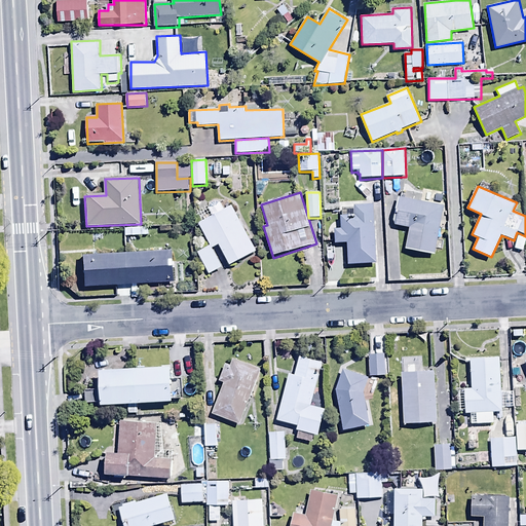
[(435,255),(444,205),(420,201),(421,197),(401,194),(395,226),(410,228),(406,250),(435,255)]
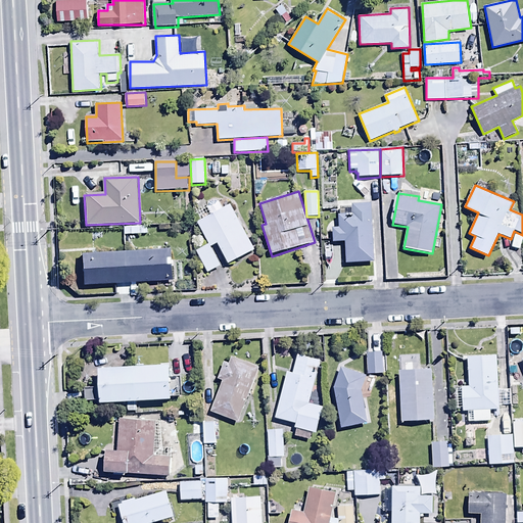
[(209,244),(196,252),(207,273),(222,266),(212,248),(220,244),(230,264),(255,250),(231,205),(223,210),(217,199),(205,205),(204,203),(196,207),(199,212),(196,214),(201,222),(198,223),(209,244)]
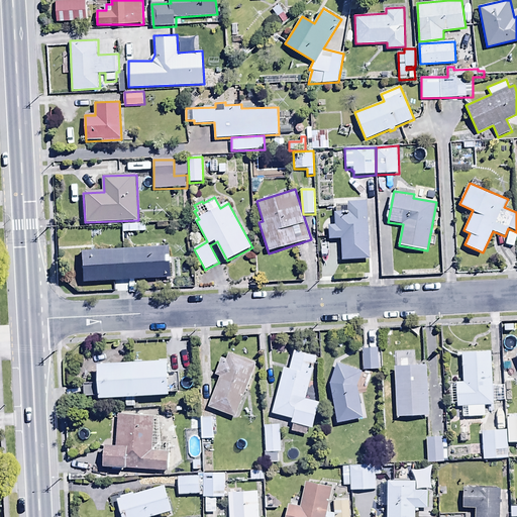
[(370,260),(367,201),(349,202),(349,211),(334,212),(334,225),(328,225),(328,229),(319,230),(319,237),(329,237),(329,240),(340,240),(342,262),(370,260)]
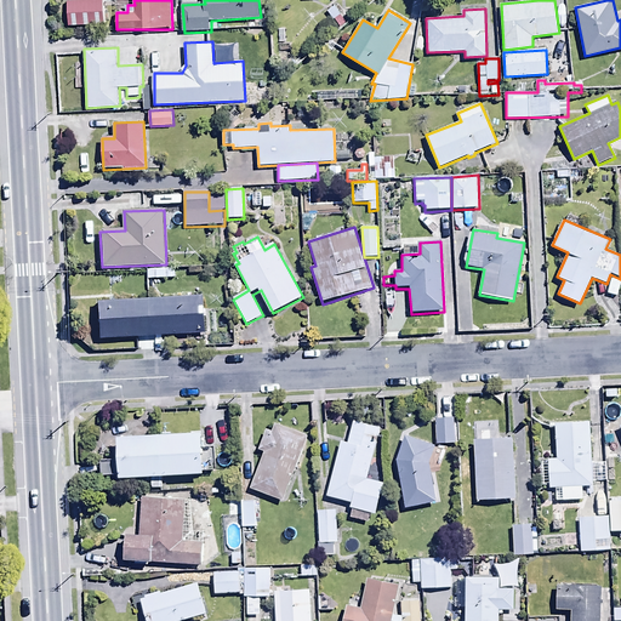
[(174,269),(148,271),(148,290),(165,289),(165,279),(175,279),(174,269)]
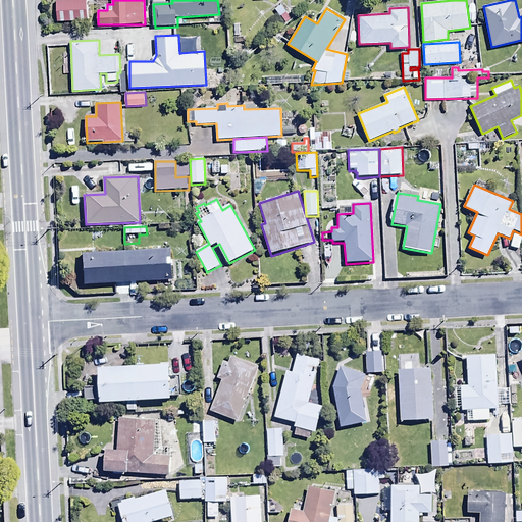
[(521,237),(513,235),(510,248),(519,250),(521,237)]
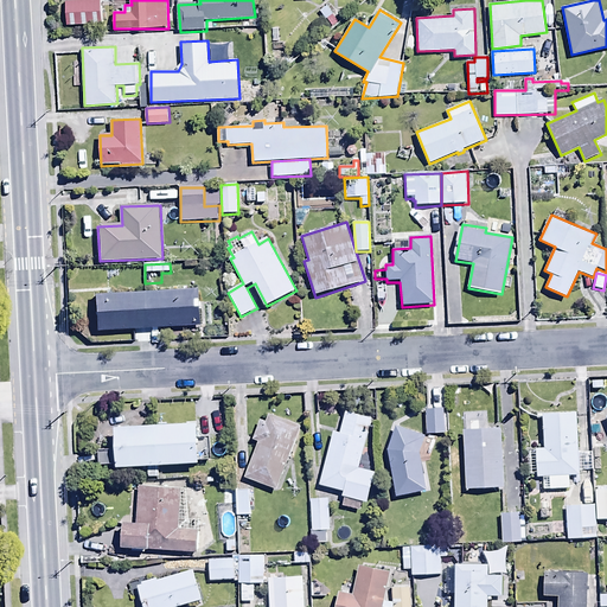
[(199,289),(94,295),(96,332),(202,326),(199,289)]
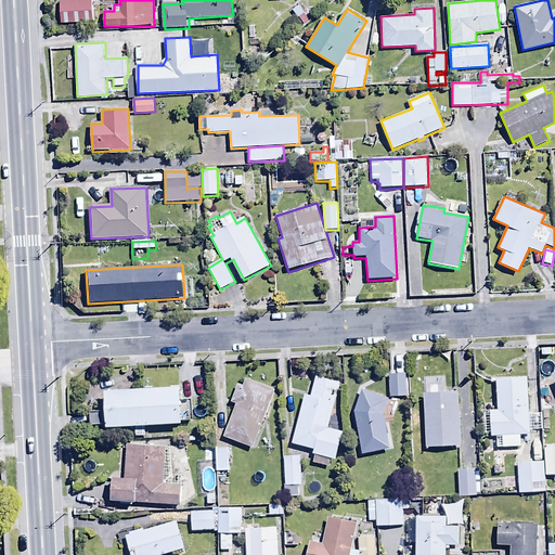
[(405,374),(389,375),(389,399),(407,398),(405,374)]
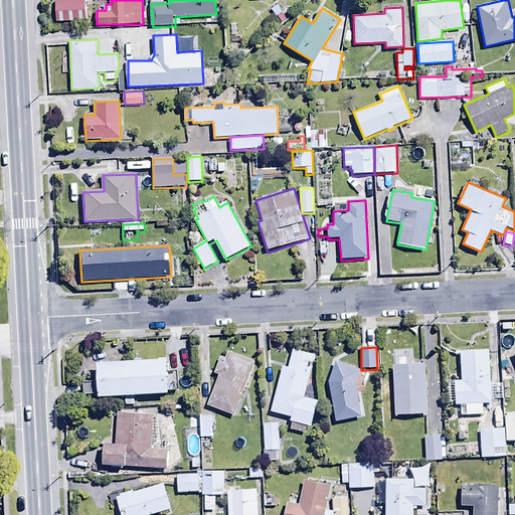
[(289,368),(283,367),(272,412),(291,417),(290,420),(293,421),(291,431),(305,434),(307,426),(311,427),(318,400),(306,397),(317,355),(294,349),(289,368)]
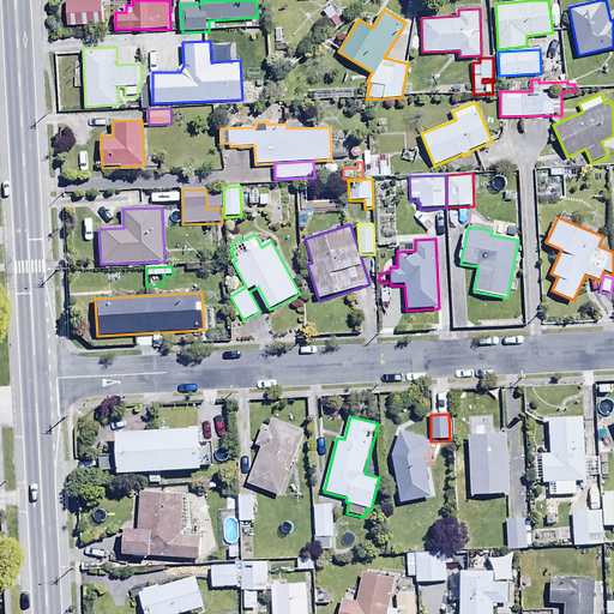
[(272,419),(269,428),(263,426),(256,447),(260,449),(248,483),(281,495),(305,431),(272,419)]
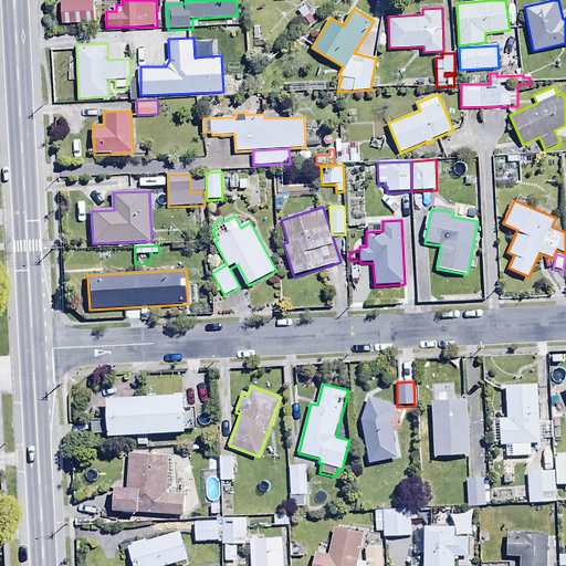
[(541,423),(537,386),(506,388),(509,418),(501,419),(502,444),(505,444),(506,458),(532,456),(532,444),(542,444),(541,439),(554,438),(553,422),(541,423)]
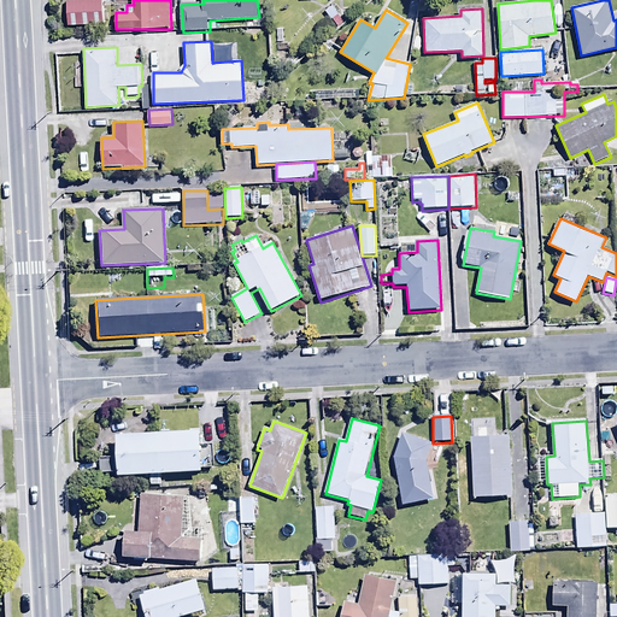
[(203,429),(118,434),(119,457),(101,457),(101,472),(119,471),(119,474),(205,470),(205,468),(215,466),(213,446),(203,446),(203,429)]
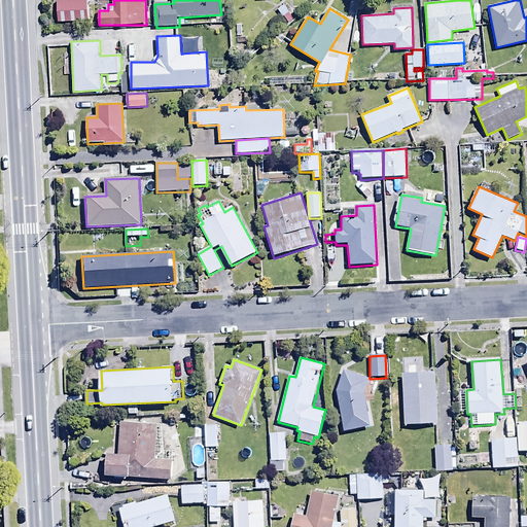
[(344,370),(336,391),(343,431),(371,427),(365,393),(371,380),(344,370)]
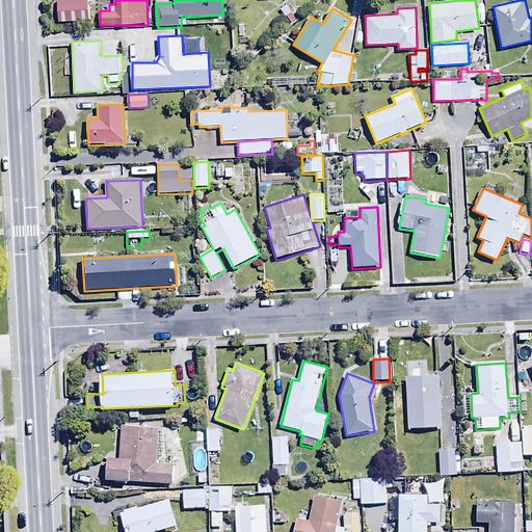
[(440,375),(406,376),(409,429),(443,427),(440,375)]
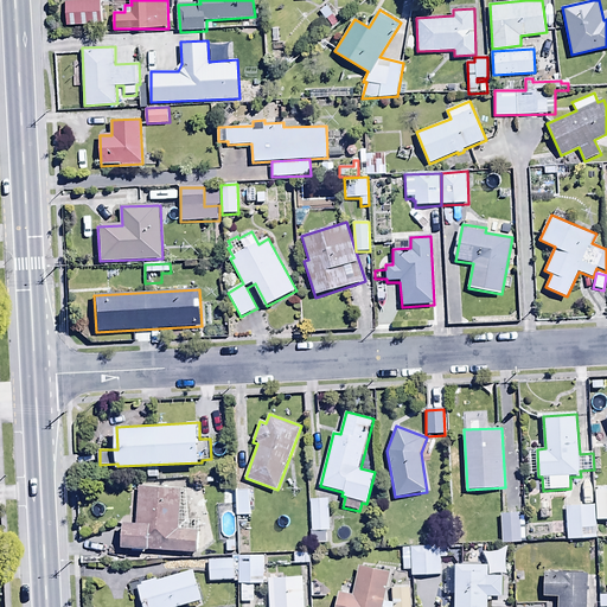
[(187,490),(141,486),(138,523),(125,522),(122,547),(197,555),(200,521),(189,519),(187,490)]
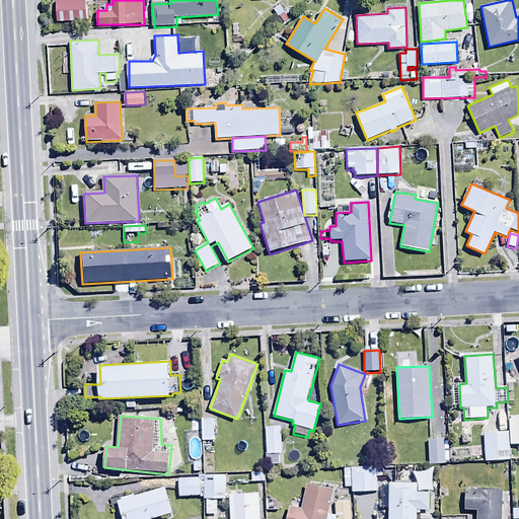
[(518,418),(510,418),(511,444),(518,443),(518,418)]
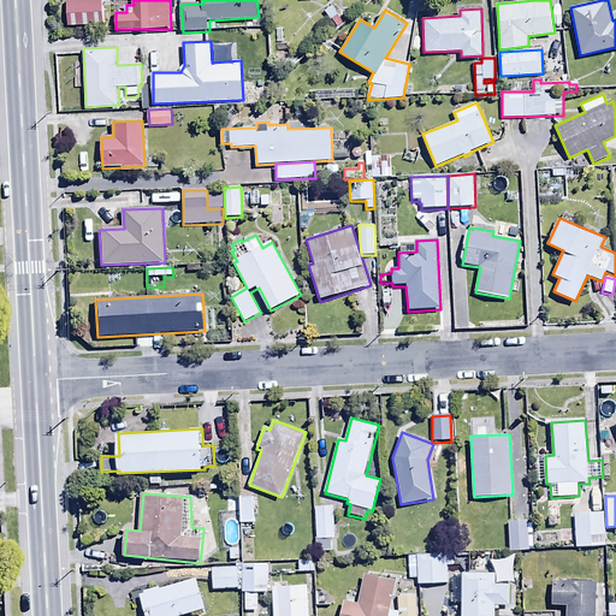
[(254,497),(240,497),(240,525),(254,525),(254,497)]
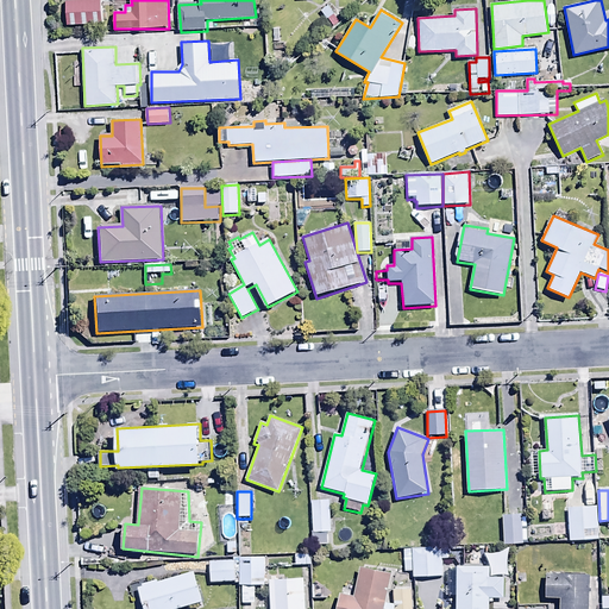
[(327,534),(331,533),(331,502),(313,502),(313,546),(327,545),(327,534)]
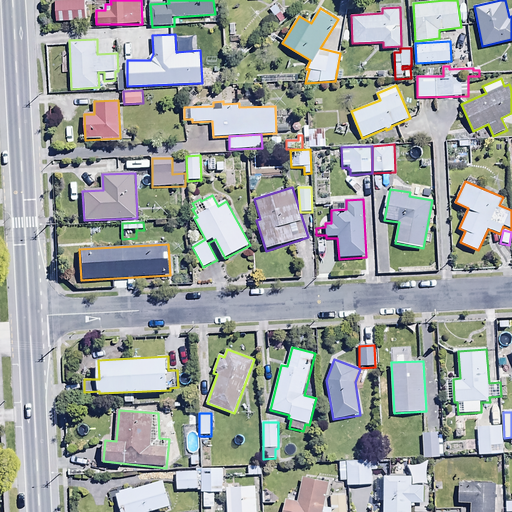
[(504,454),(502,426),(476,427),(478,456),(504,454)]
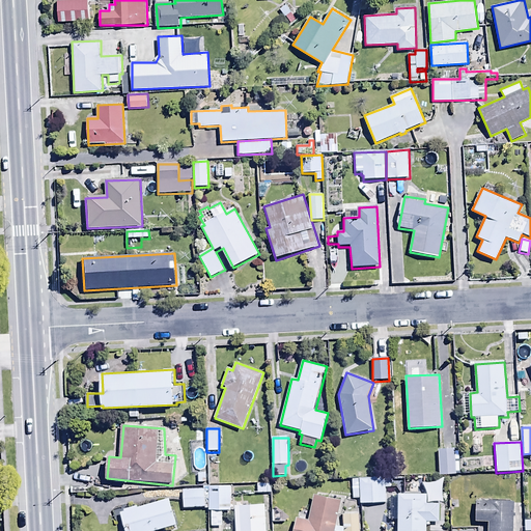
[(459,451),(454,451),(454,449),(439,449),(440,475),(455,475),(454,472),(460,472),(459,451)]
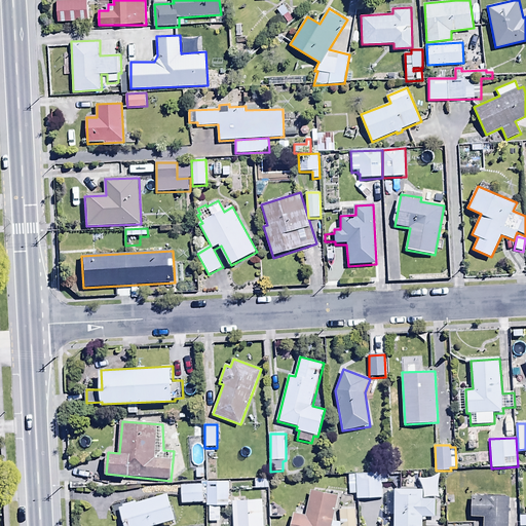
[(357,494),(357,499),(382,498),(382,482),(386,482),(386,473),(371,473),(371,468),(355,468),(355,475),(348,475),(348,494),(357,494)]
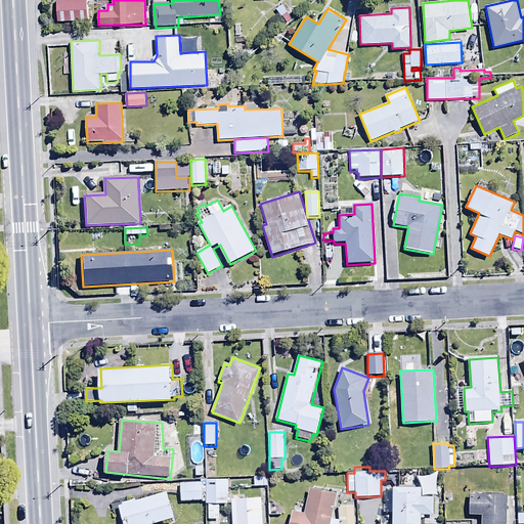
[(422,487),(394,486),(393,523),(420,523),(421,516),(435,516),(435,494),(438,494),(437,483),(439,472),(429,476),(418,477),(422,487)]
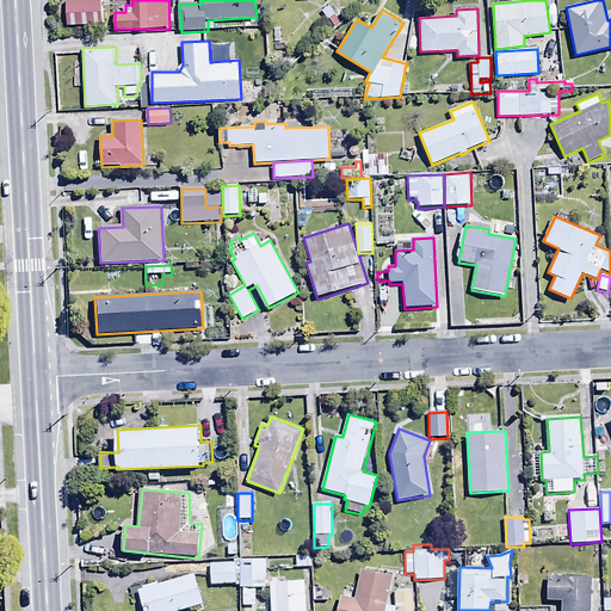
[(313,556),(296,557),(297,569),(314,568),(313,556)]
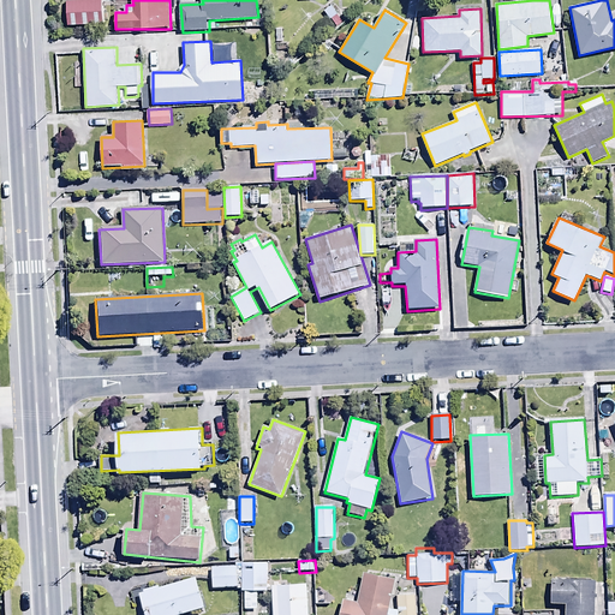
[(212,589),(242,587),(242,591),(244,591),(245,609),(258,609),(257,591),(268,590),(267,562),(236,563),(236,567),(212,567),(212,589)]
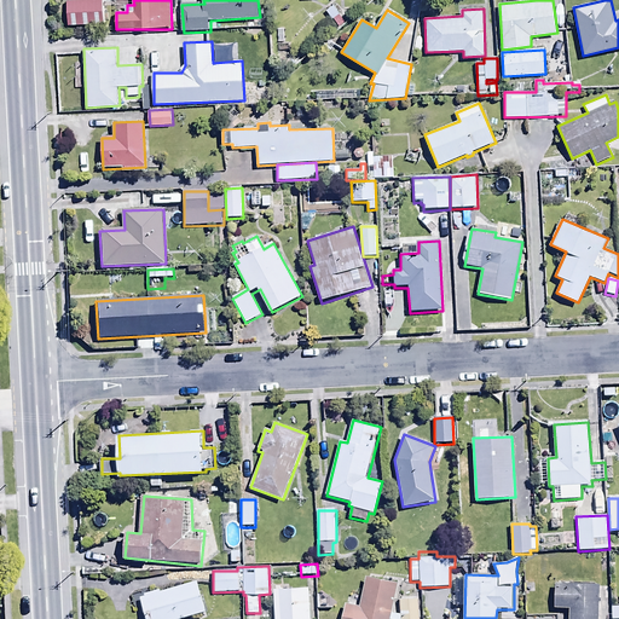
[(420,618),(418,599),(399,599),(400,614),(393,613),(399,582),(365,576),(362,596),(351,594),(348,605),(345,605),(341,618),(420,618)]
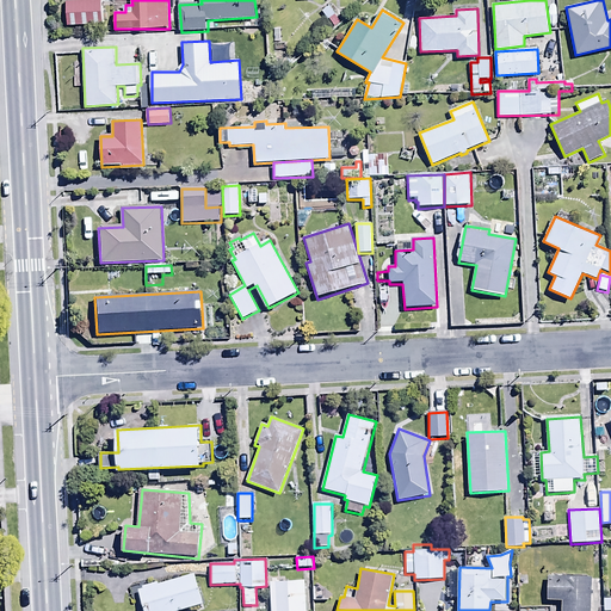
[(144,586),(144,588),(139,591),(144,610),(179,610),(203,604),(195,573),(159,584),(159,582),(144,586)]
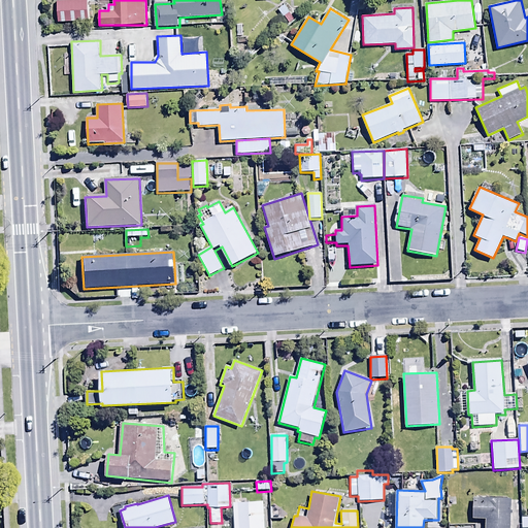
[(510,527),(513,498),(474,496),(473,519),(486,520),(485,527),(510,527)]
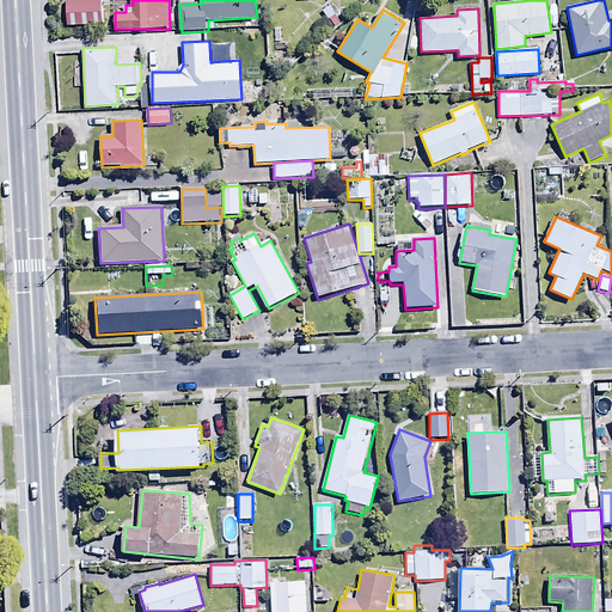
[(277,582),(277,581),(270,581),(271,611),(307,611),(306,581),(277,582)]
